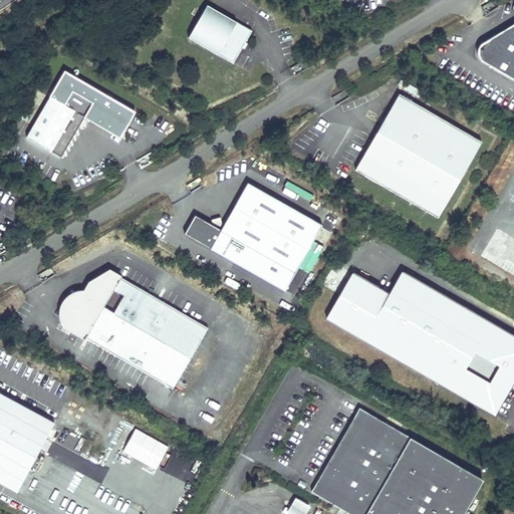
[(208,4),(189,37),(233,63),(252,30),(208,4)]
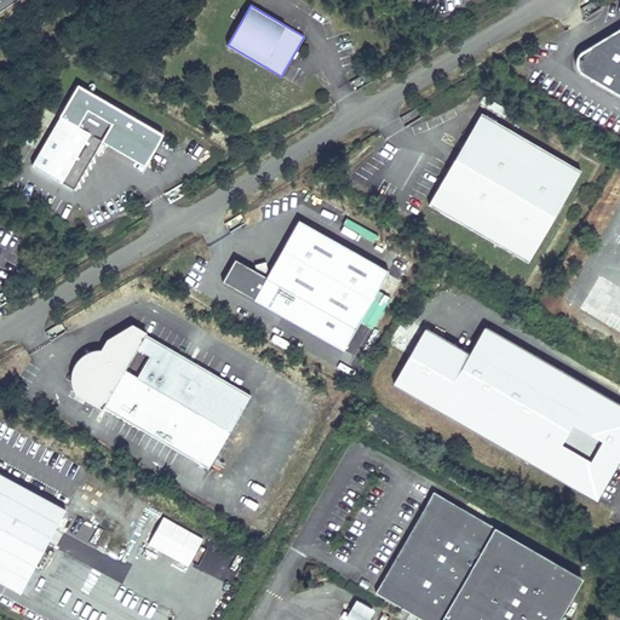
[(619,28),(613,33),(618,40),(600,40),(583,51),(581,51),(579,53),(578,56),(577,59),(575,63),(577,65),(579,70),(581,73),(619,96),(619,28)]
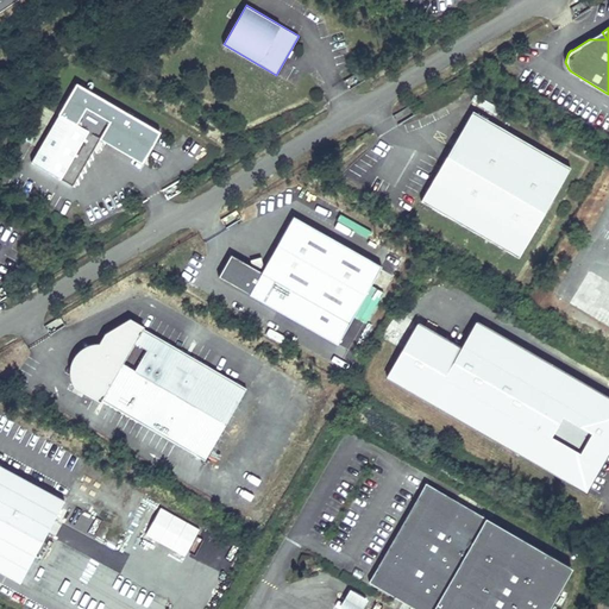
[(159,132),(77,83),(32,161),(61,177),(88,130),(90,126),(144,158),(159,132)]
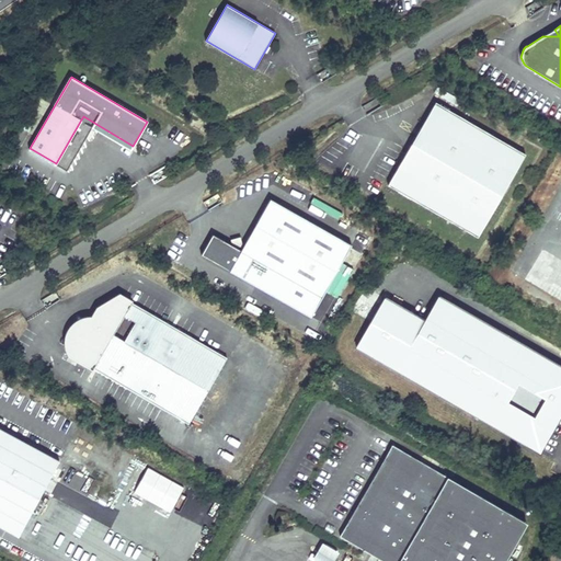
[(435,102),(387,184),(477,237),(525,155),(435,102)]
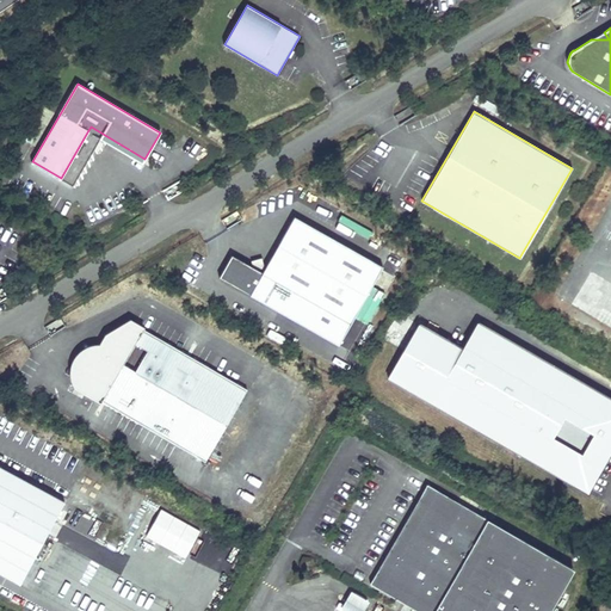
[(91,127),(88,130),(143,162),(144,159),(91,127)]
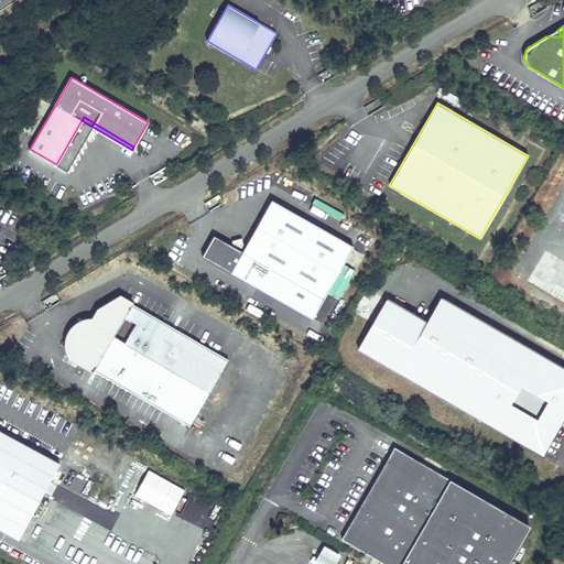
[(302,144),(292,151),(295,156),(305,150),(302,144)]
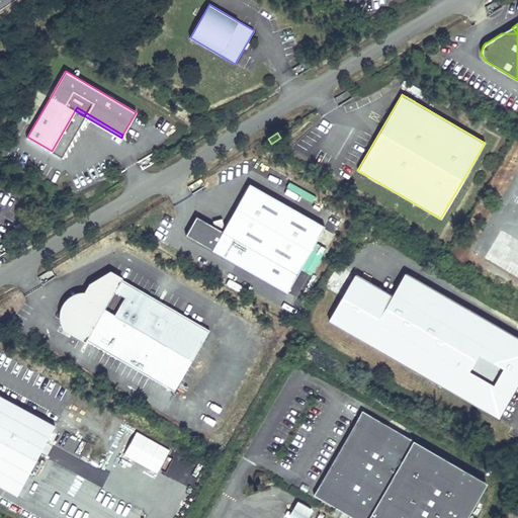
[(325,227),(250,184),(223,231),(196,216),(185,235),(287,292),(325,227)]
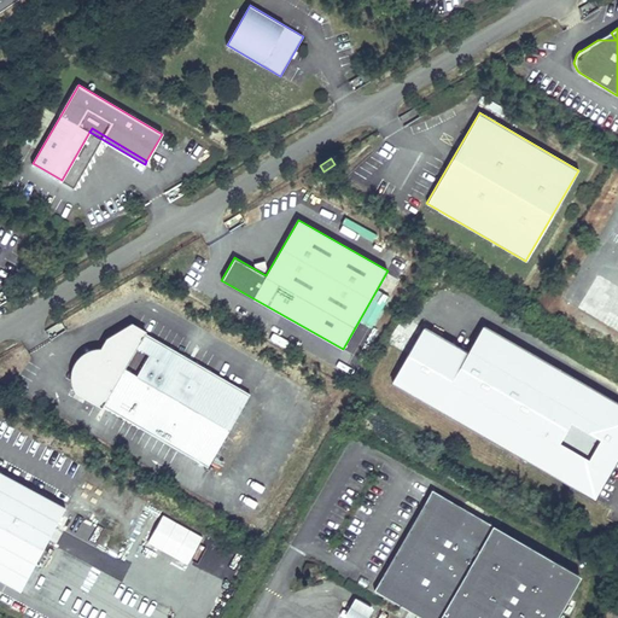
[(116,334),(105,353),(99,350),(82,380),(95,388),(89,398),(207,467),(249,395),(130,325),(116,334)]
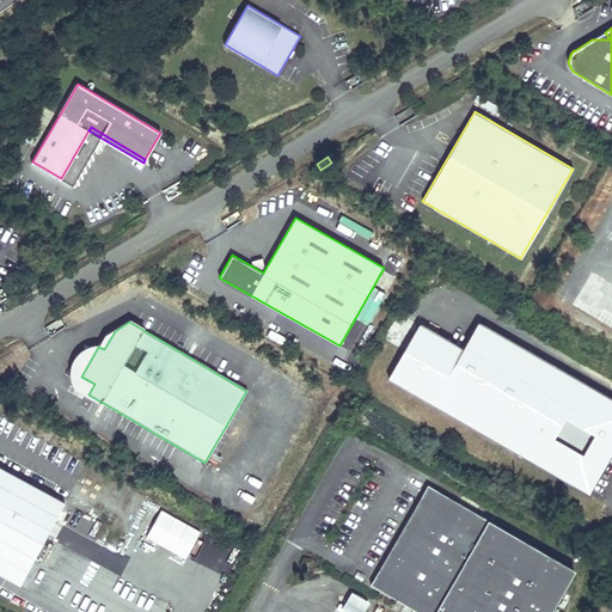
[(385,384),(594,488),(611,452),(611,393),(475,325),(464,347),(416,323),(385,384)]
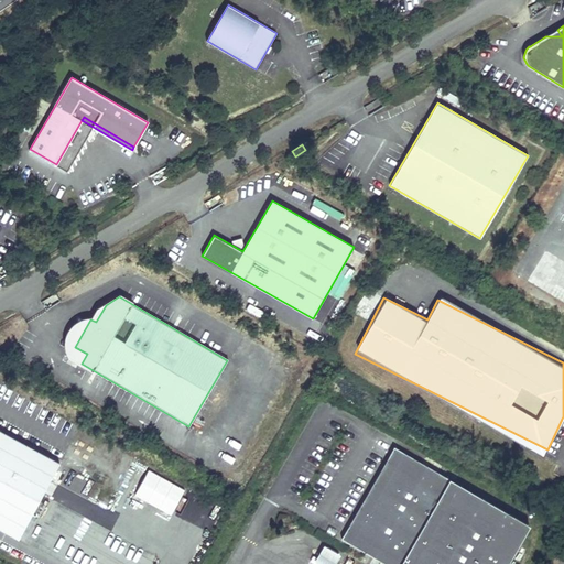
[(87,354),(75,347),(90,320),(87,320),(84,320),(79,322),(77,323),(73,326),(71,329),(67,334),(66,336),(65,342),(65,346),(66,349),(67,354),(69,357),(82,364),(87,354)]
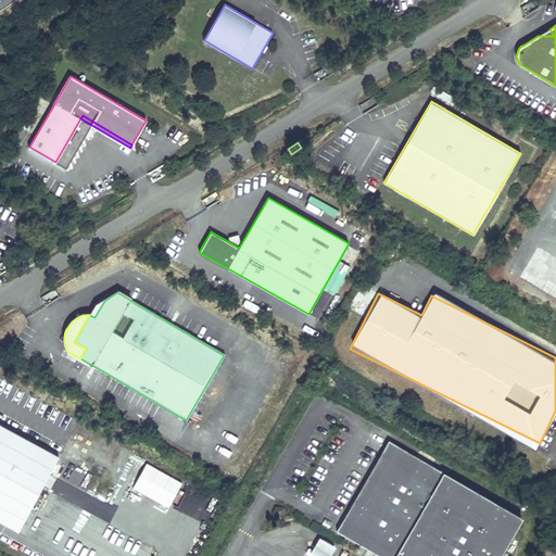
[(59,455),(0,422),(0,520),(17,531),(59,455)]
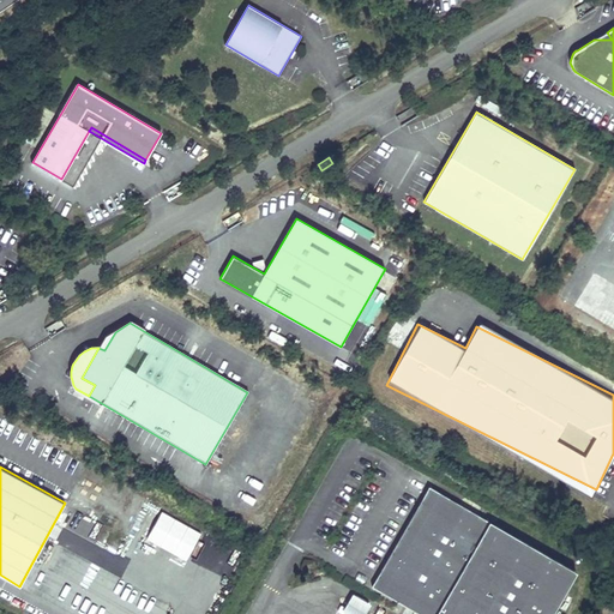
[(553,613),(575,579),(427,492),(368,590),(407,613),(553,613)]
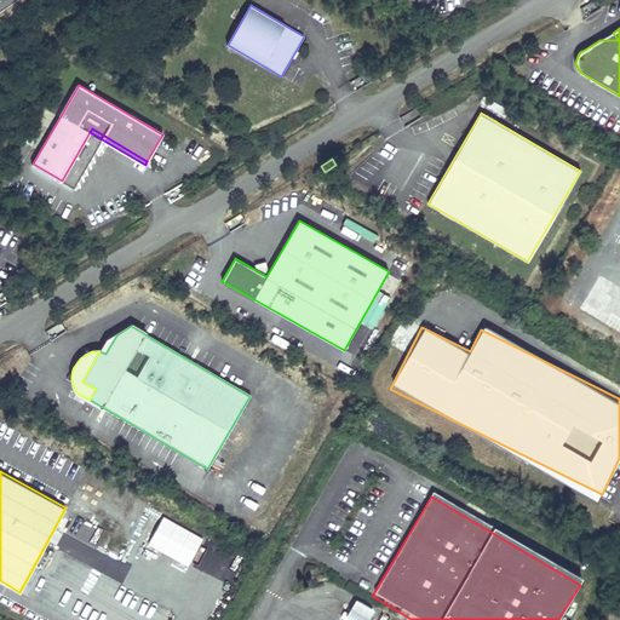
[(160,517),(147,547),(190,566),(202,537),(160,517)]
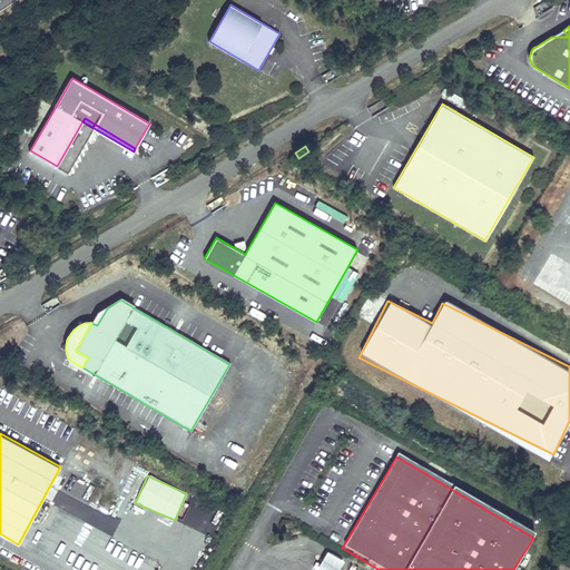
[(340,569),(346,561),(325,549),(312,569),(340,569)]
